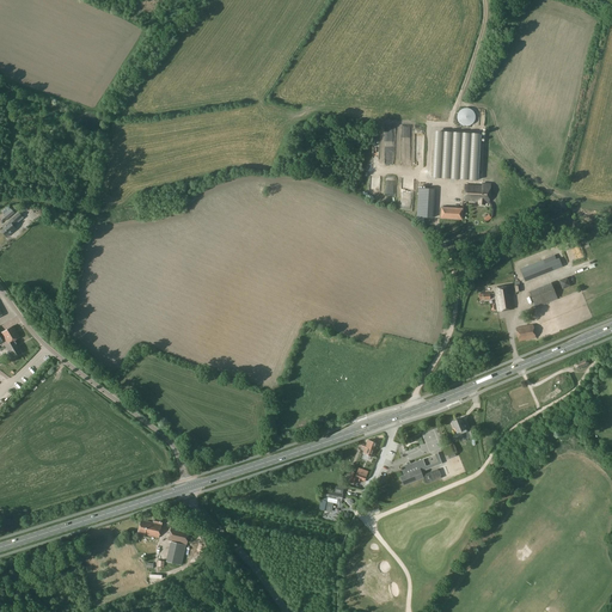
[(469,109),(469,108),(466,108),(464,109),(460,110),(459,111),(458,115),(457,117),(458,120),(459,122),(460,124),(464,126),(466,127),(469,126),(472,124),(473,122),(475,120),(476,117),(475,115),(473,111),(472,110),(469,109)]
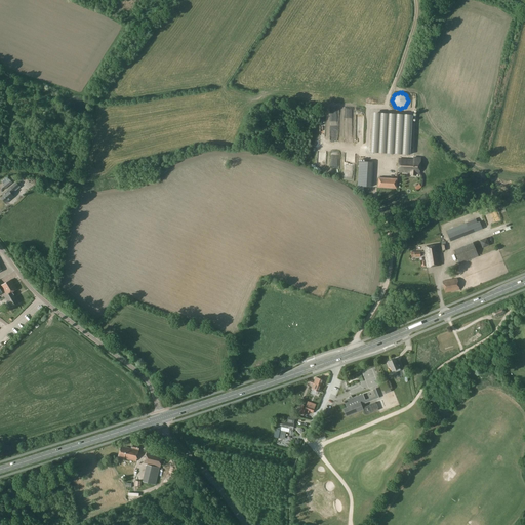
[(372,115),(370,152),(410,154),(412,117),(412,115),(372,113),(372,115)]
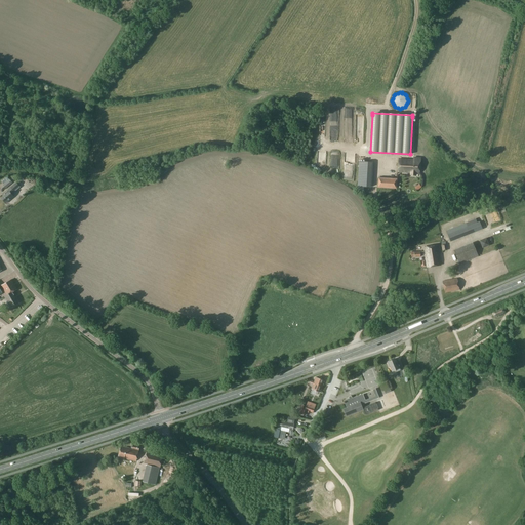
[(413,158),(413,160),(399,159),(398,172),(410,173),(410,174),(415,175),(415,173),(419,173),(420,158),(413,158)]
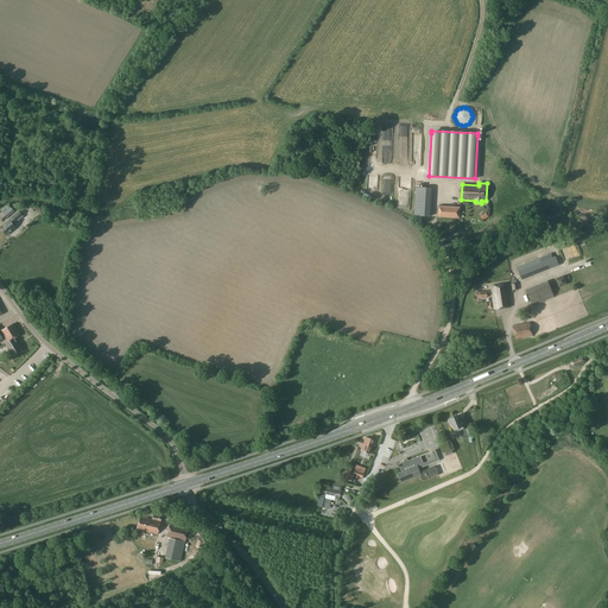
[(431,188),(416,187),(415,216),(430,216),(431,188)]
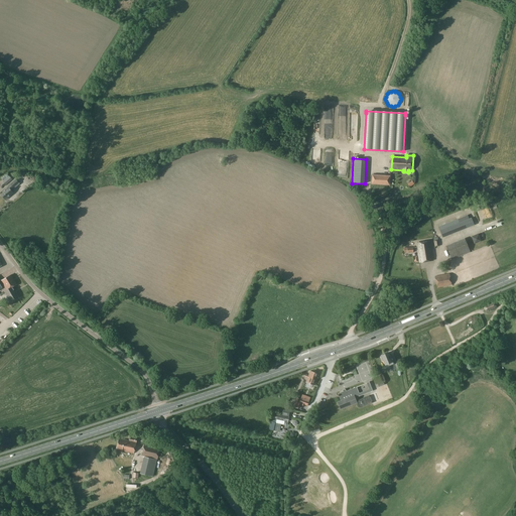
[(390,185),(390,175),(372,174),(371,184),(390,185)]
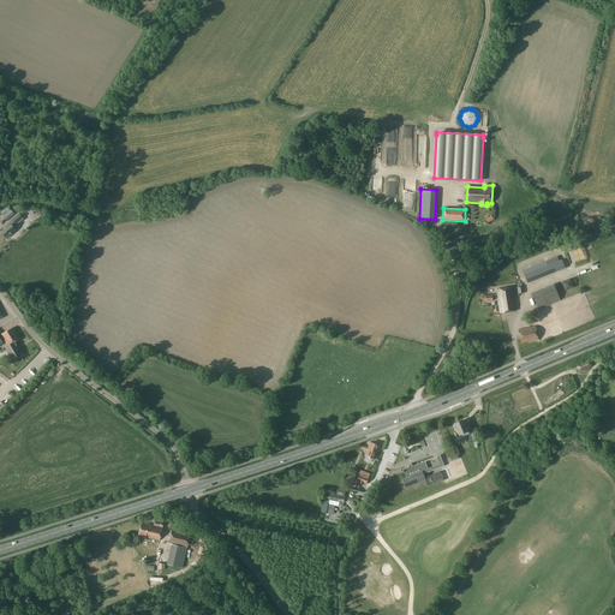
[(15,214),(12,212),(12,210),(4,216),(6,221),(15,214)]
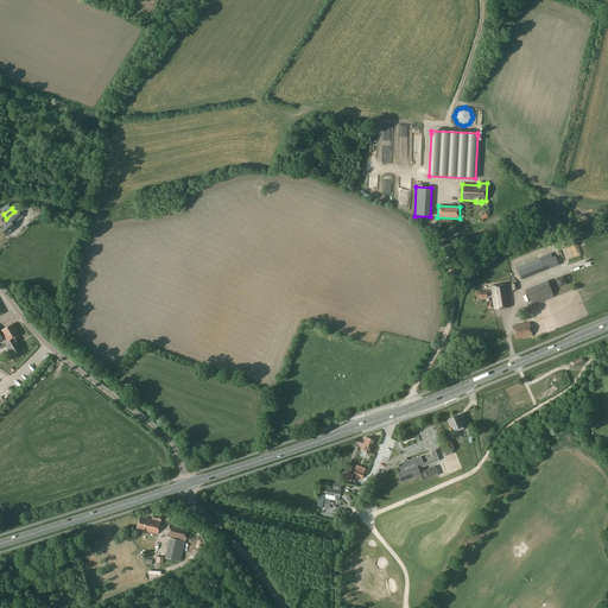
[(12,216),(0,227),(0,228),(6,235),(16,227),(13,223),(17,221),(24,216),(19,210),(12,216)]
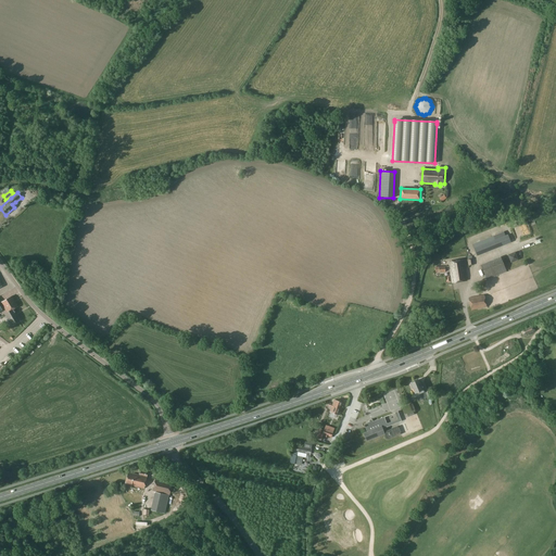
[(484,243),(488,252),(496,248),(494,240),(505,236),(504,232),(472,244),(475,248),(484,243)]
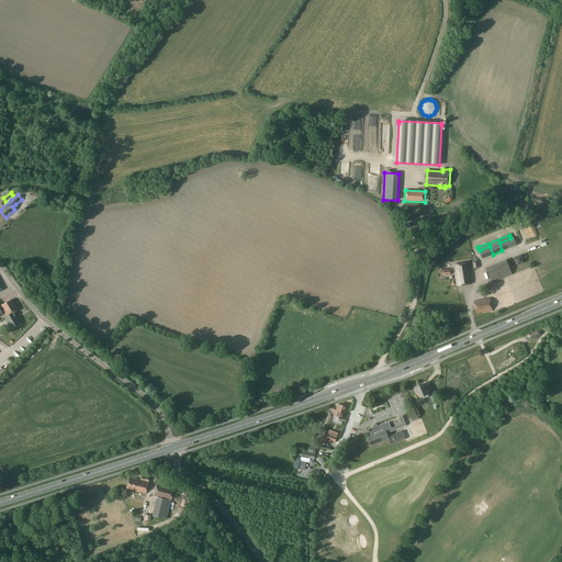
[(516,245),(513,237),(510,238),(499,243),(502,250),(516,245)]
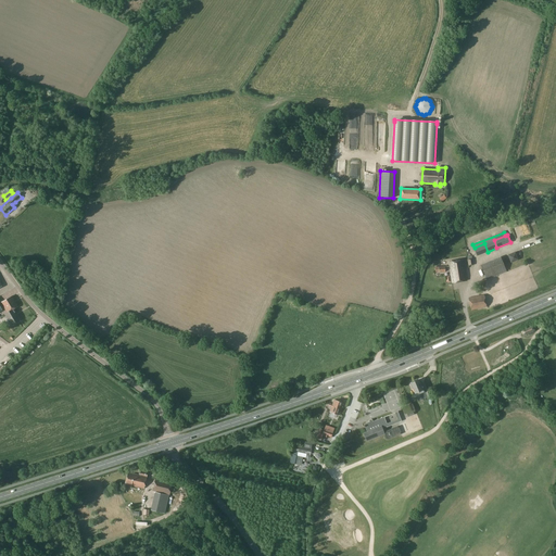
[(484,243),(475,248),(477,256),(488,252),(484,243)]
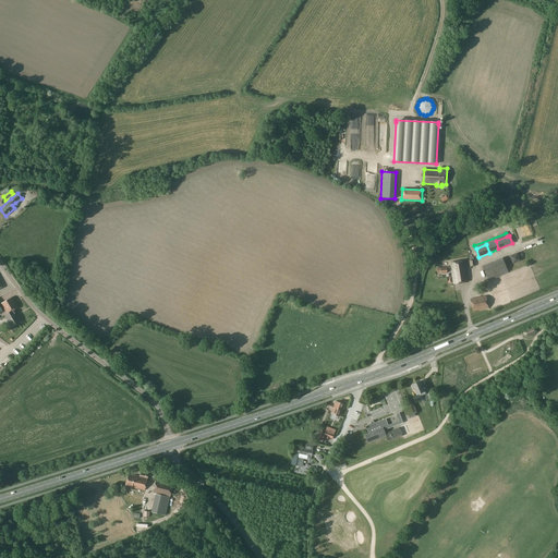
[(517,253),(510,256),(513,264),(520,261),(517,253)]
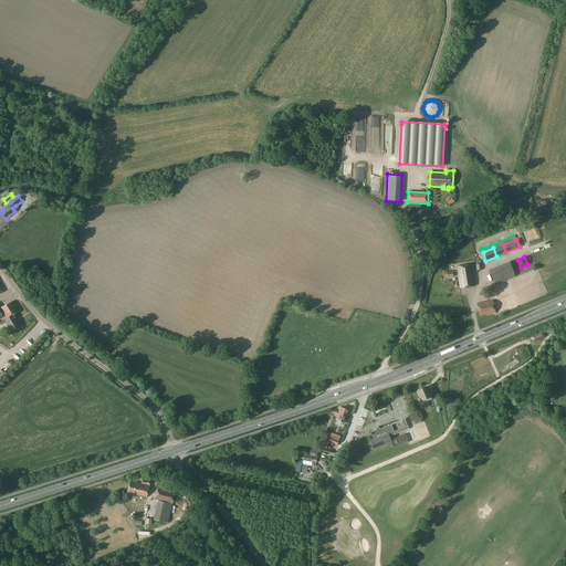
[(510,261),(489,270),(495,285),(516,276),(510,261)]
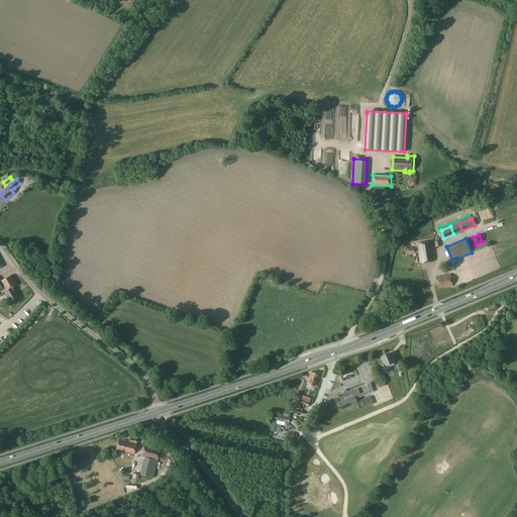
[(417,243),(418,247),(414,247),(408,247),(408,248),(405,248),(405,253),(408,253),(414,253),(414,251),(418,250),(420,263),(434,261),(430,241),(417,243)]
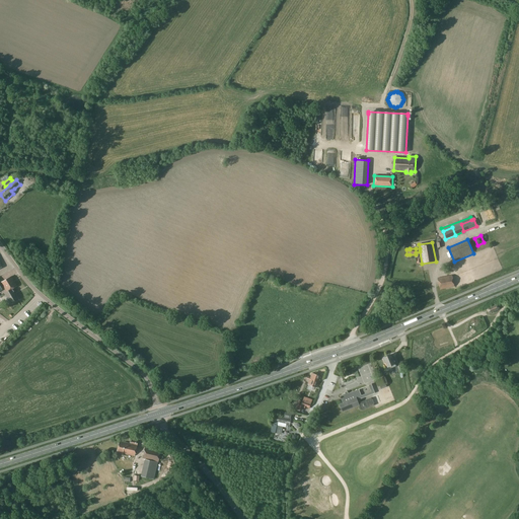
[(452,275),(438,278),(440,290),(454,287),(452,275)]
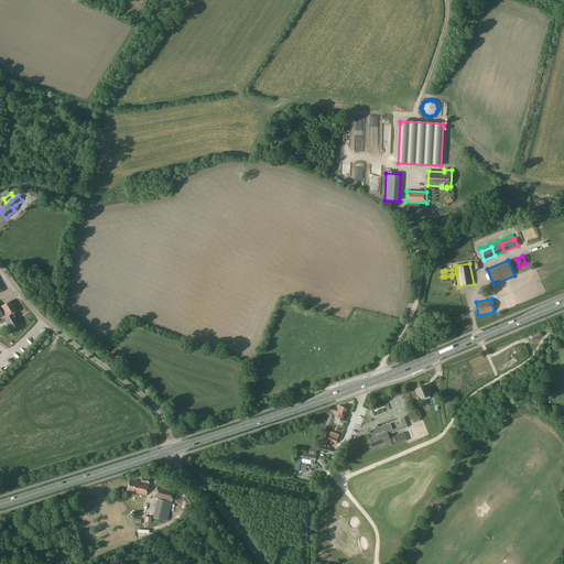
[(12,301),(1,307),(8,317),(4,318),(11,329),(12,329),(15,328),(15,327),(15,326),(18,325),(14,318),(17,317),(14,313),(18,311),(12,301)]
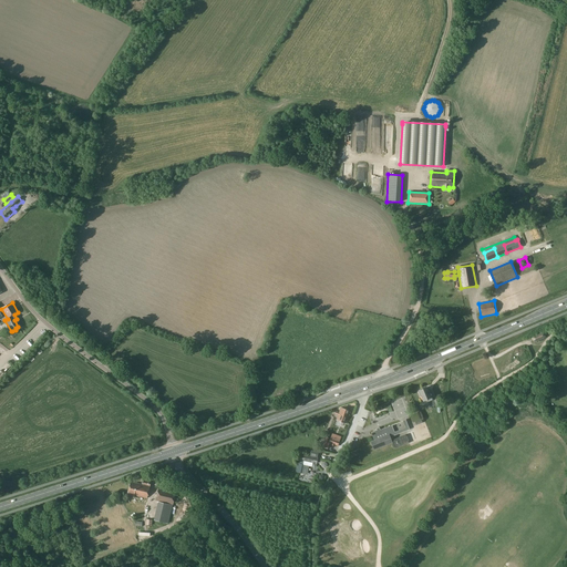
[(534,336),(532,338),(533,341),(536,342),(544,339),(546,337),(544,332),(540,332),(534,336)]
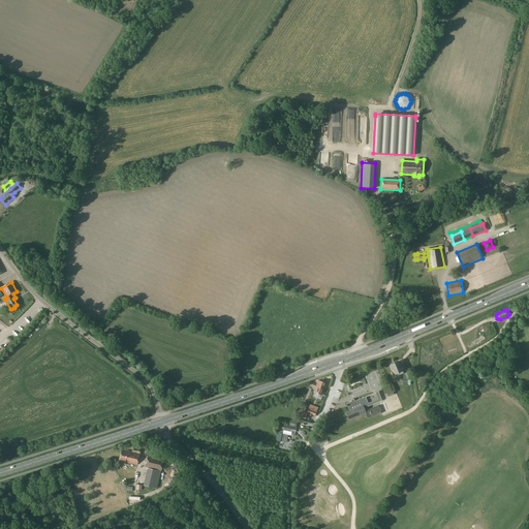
[(404,373),(403,371),(399,361),(391,365),(395,374),(396,376),(404,373)]
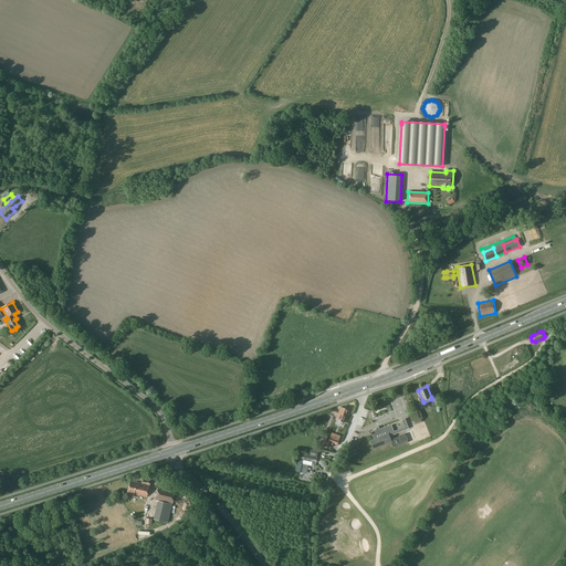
[(349,410),(341,407),(336,419),(345,422),(349,410)]
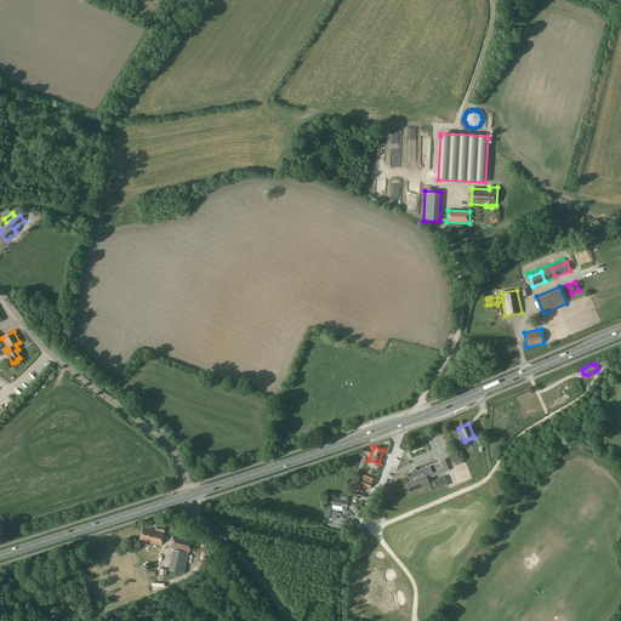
[(406,473),(410,483),(406,484),(410,493),(429,484),(432,491),(448,485),(444,477),(432,482),(429,478),(433,477),(429,466),(416,471),(416,468),(412,469),(412,471),(406,473)]
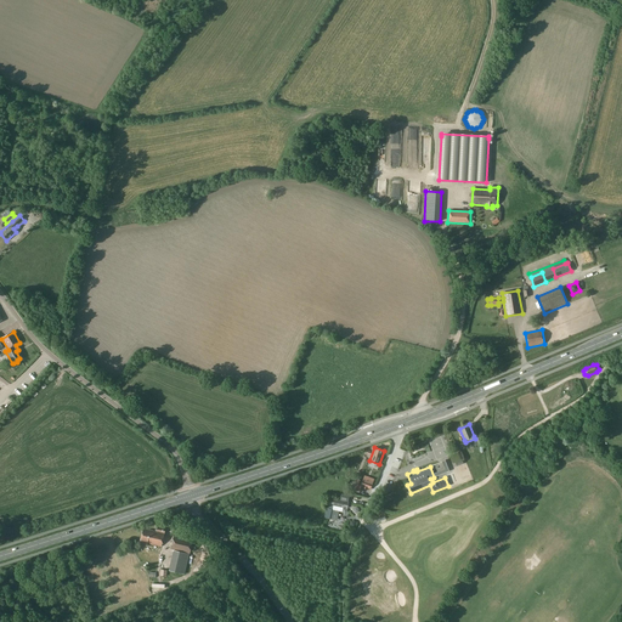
[(357,479),(356,484),(362,486),(363,487),(363,488),(367,490),(367,488),(371,490),(374,479),(365,475),(362,481),(357,479)]
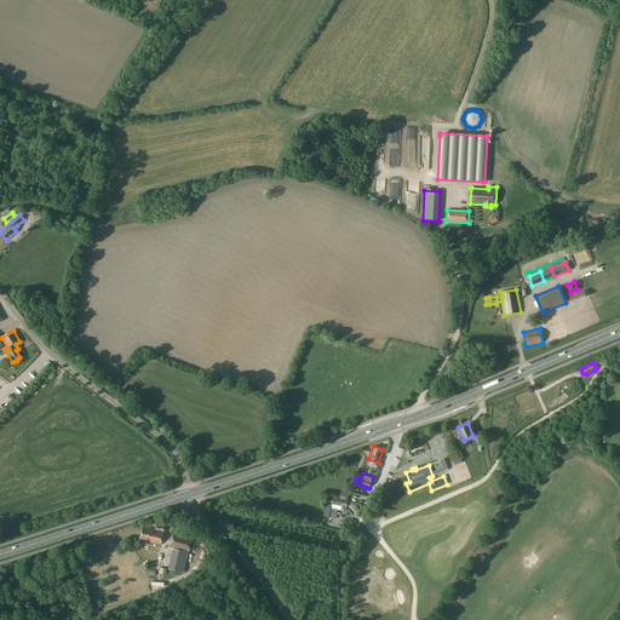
[(339,499),(339,498),(329,497),(328,504),(332,505),(342,506),(346,507),(348,500),(339,499)]
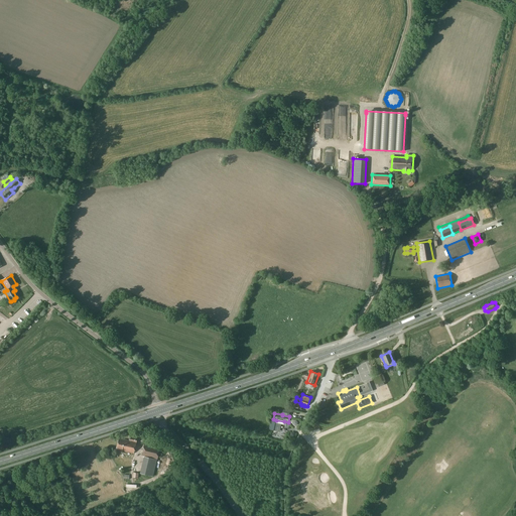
[(130,441),(119,438),(116,450),(122,452),(122,450),(134,454),(138,438),(131,436),(130,441)]
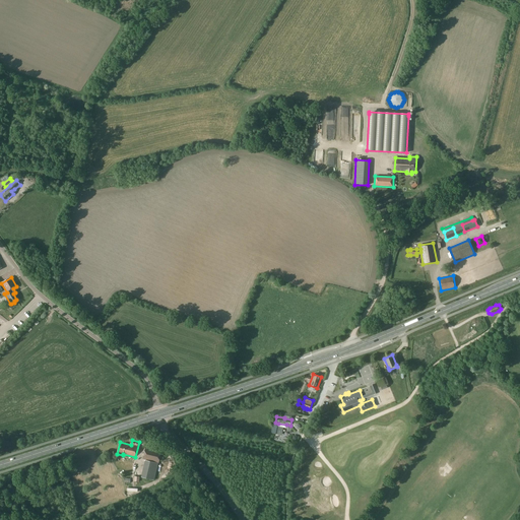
[(142,459),(158,463),(161,451),(145,447),(142,459)]
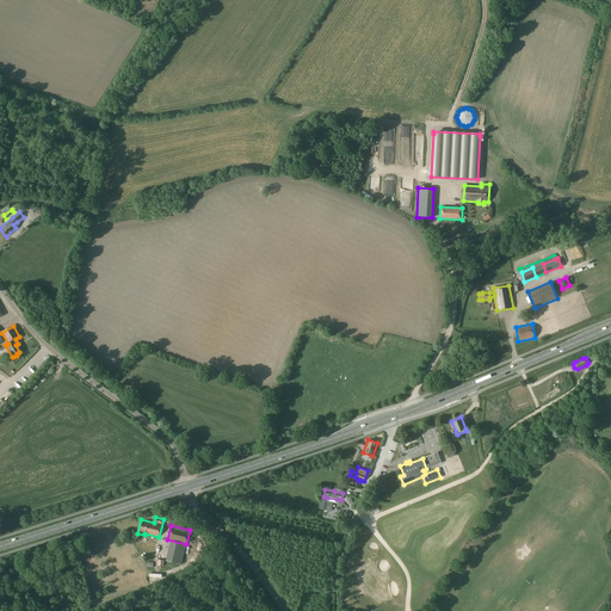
[(186,544),(177,542),(174,550),(184,553),(186,544)]
